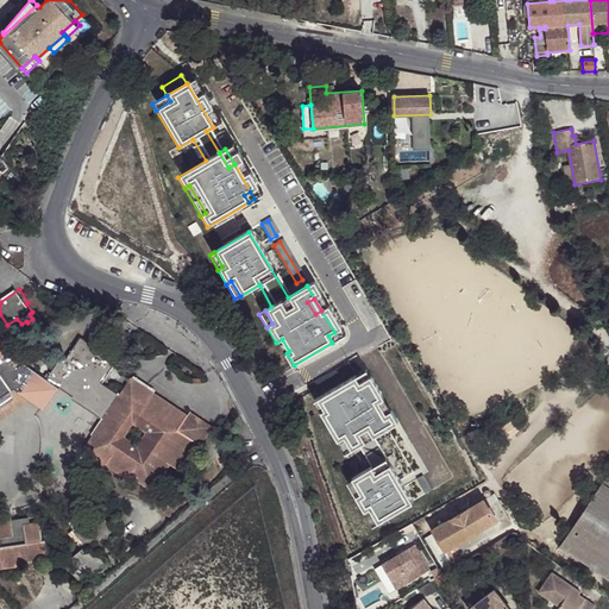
[(0,402),(16,393),(30,403),(45,414),(62,391),(75,401),(75,403),(104,424),(108,418),(112,420),(99,440),(93,438),(79,459),(82,462),(86,459),(104,471),(107,469),(121,479),(119,484),(123,487),(129,481),(146,494),(144,496),(148,500),(170,470),(179,476),(196,450),(180,437),(190,421),(158,396),(156,397),(148,408),(126,393),(123,397),(106,385),(119,365),(86,339),(68,360),(63,358),(48,380),(25,364),(22,366),(0,336),(0,402)]
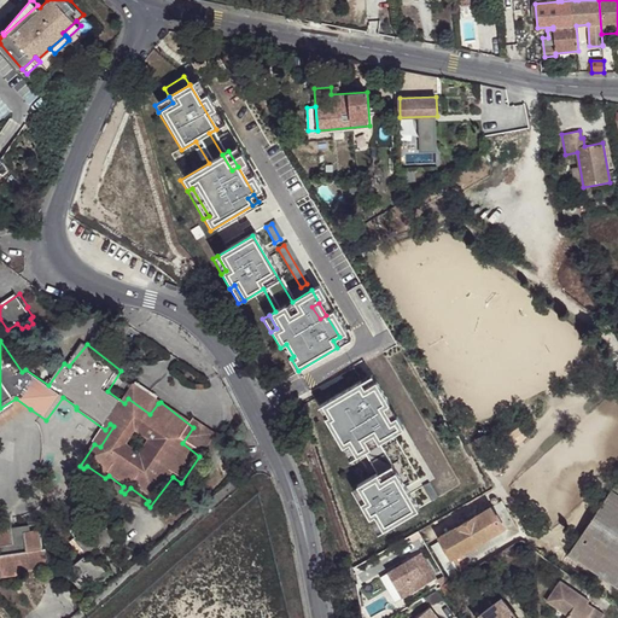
[(286,344),(280,348),(295,373),(298,371),(291,359),(293,356),(286,344)]
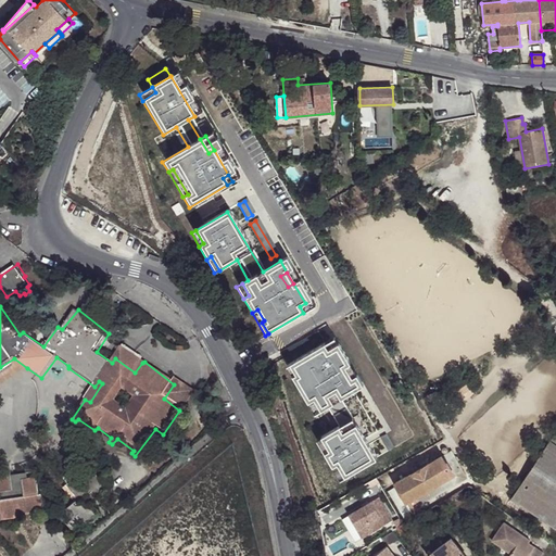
[(323,344),(288,366),(294,377),(298,375),(304,387),(299,390),(307,404),(313,401),(320,412),(326,408),(338,428),(320,439),(329,452),(325,454),(332,468),(338,465),(345,478),(376,459),(340,400),(357,389),(331,348),(326,351),(323,344)]
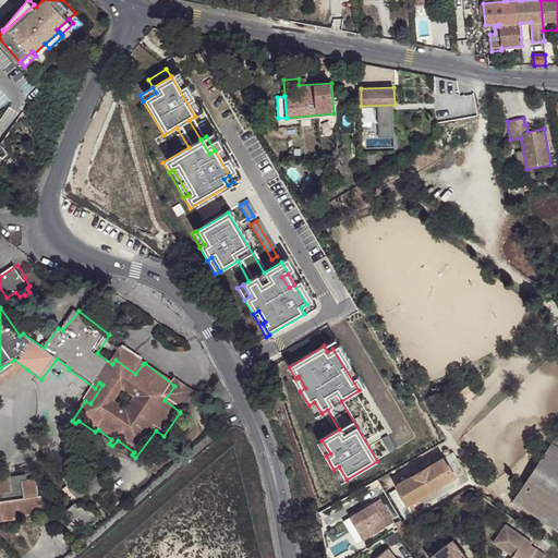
[(123,350),(116,360),(135,374),(143,364),(123,350)]
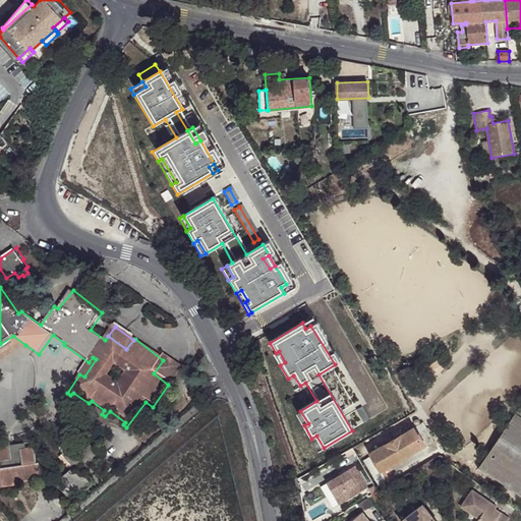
[(0,362),(25,345),(13,336),(0,344),(0,362)]
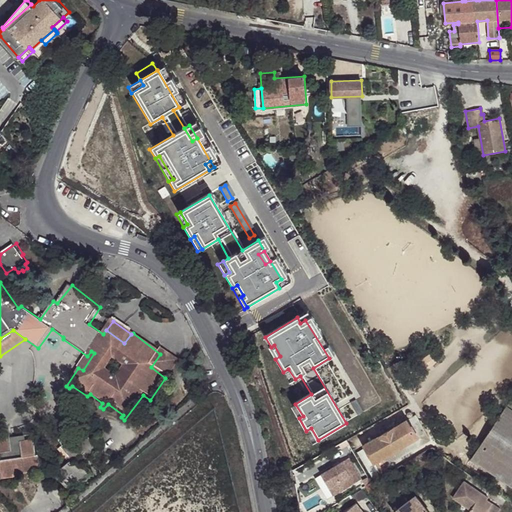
[(271,347),(265,337),(262,339),(275,359),(280,356),(274,345),(271,347)]
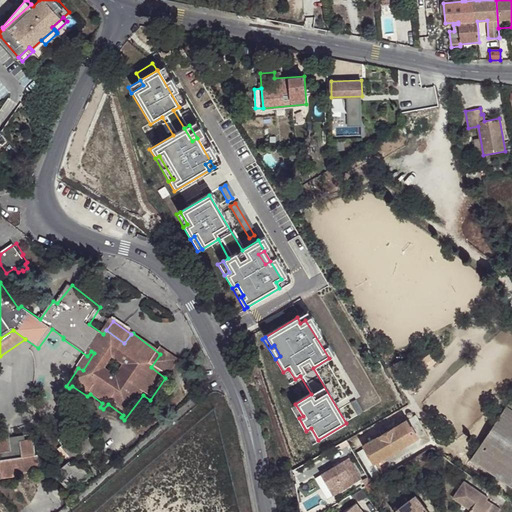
[(163,350),(160,354),(151,367),(165,378),(171,381),(183,363),(163,350)]
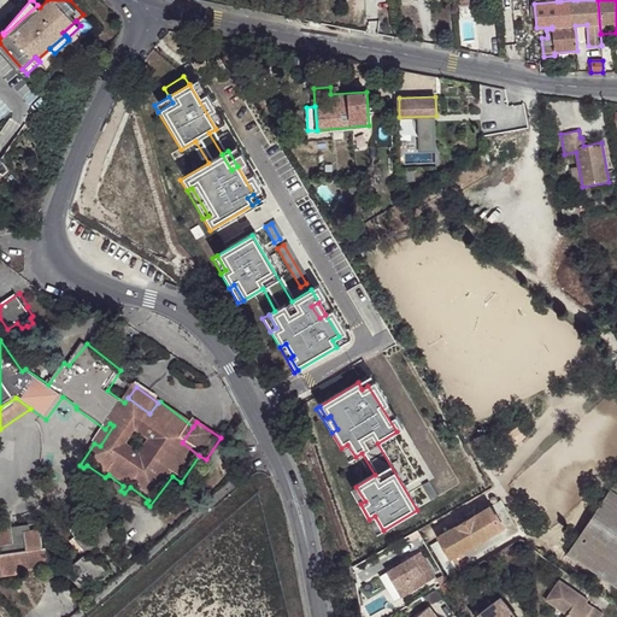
[(500,436),(488,442),(493,454),(506,448),(500,436)]
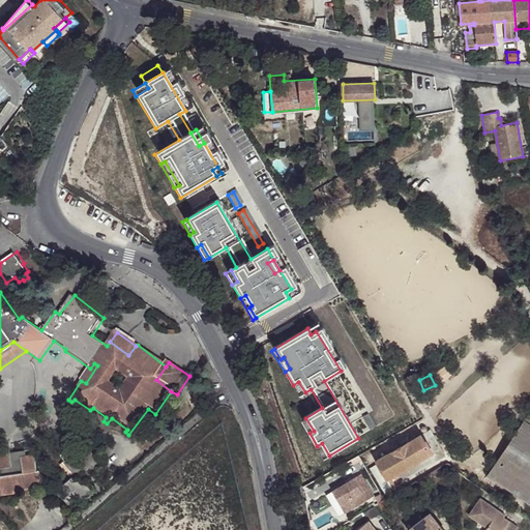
[(305,392),(298,382),(293,385),(299,396),(305,392)]
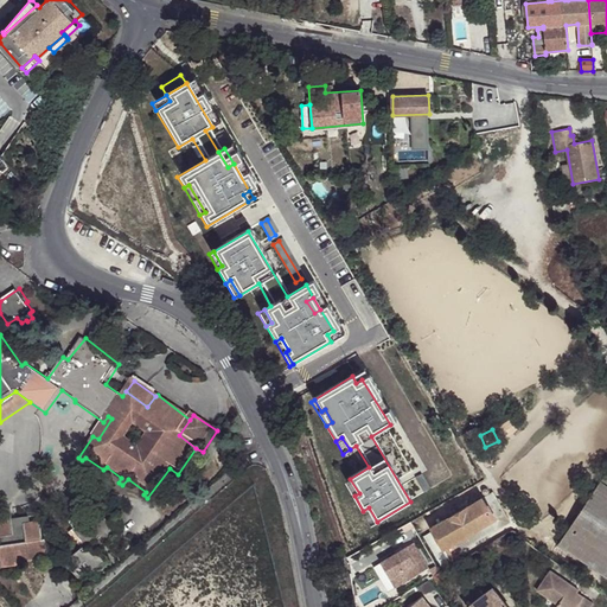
[(234,447),(242,465),(243,464),(247,461),(248,458),(247,454),(249,453),(244,441),(234,447)]
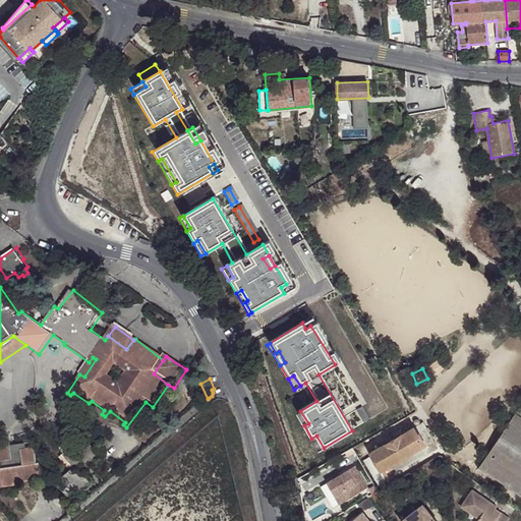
[(520,406),(519,405),(479,466),(520,494),(520,406)]
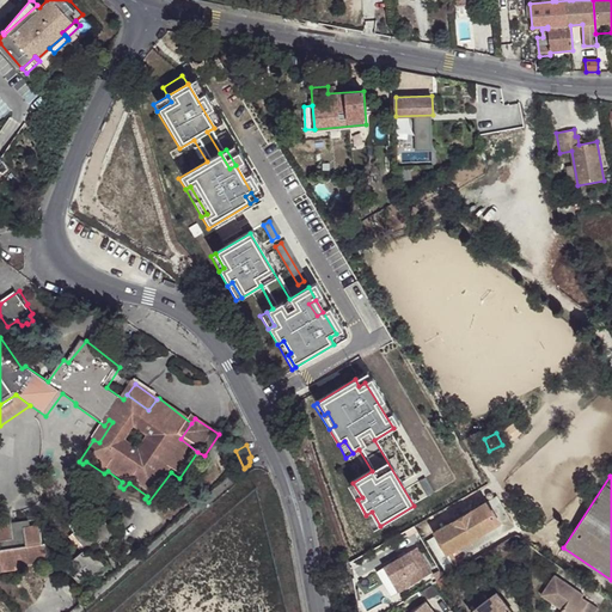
[(424,478),(418,483),(427,497),(433,494),(424,478)]
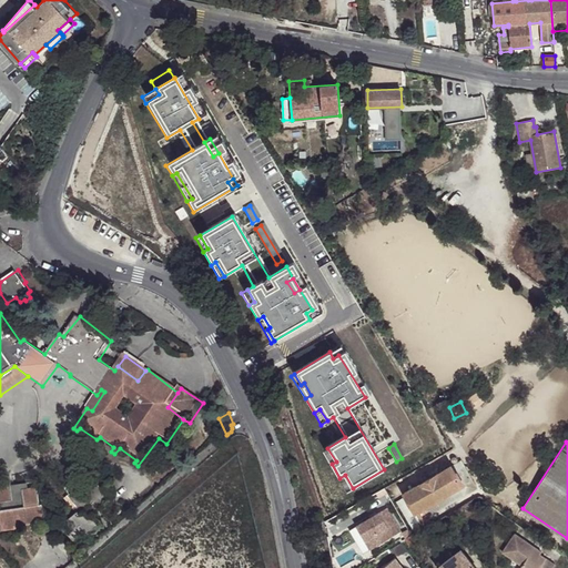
[(336,462),(327,448),(323,450),(332,464),(336,462)]
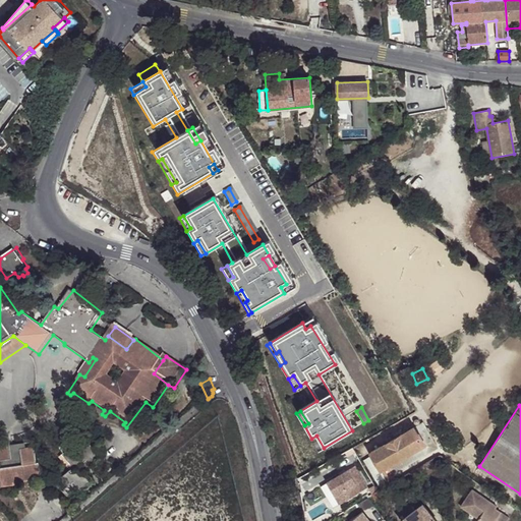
[(437,449),(420,424),(372,455),(374,458),(387,480),(389,483),(395,479),(393,475),(437,449)]
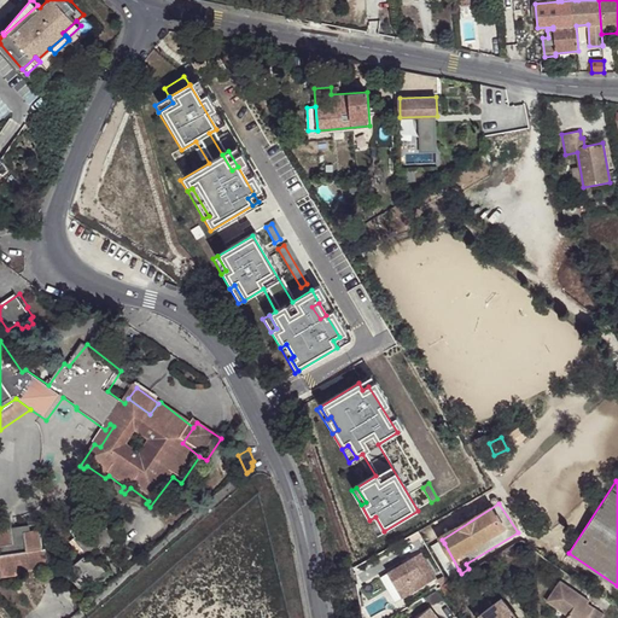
[(95,514),(83,525),(87,529),(75,538),(74,541),(81,549),(76,554),(79,558),(68,567),(76,578),(71,582),(76,589),(89,577),(93,582),(106,571),(97,560),(94,561),(89,555),(99,547),(105,553),(118,541),(95,514)]
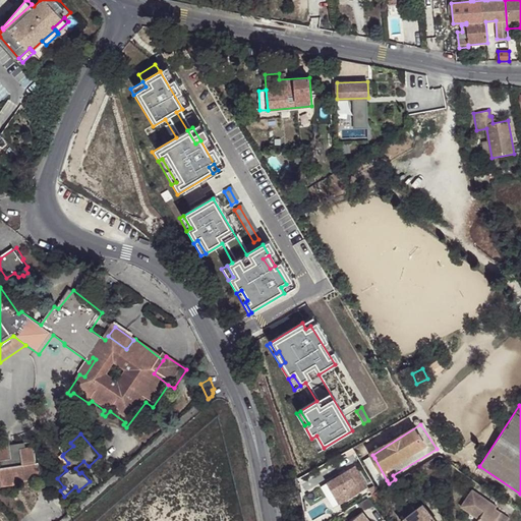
[(316,436),(311,439),(320,451),(324,448),(316,436)]
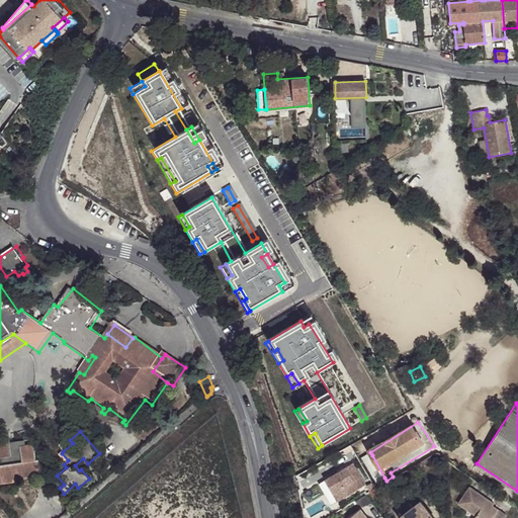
[(63,451),(73,443),(70,440),(67,437),(58,445),(63,451)]
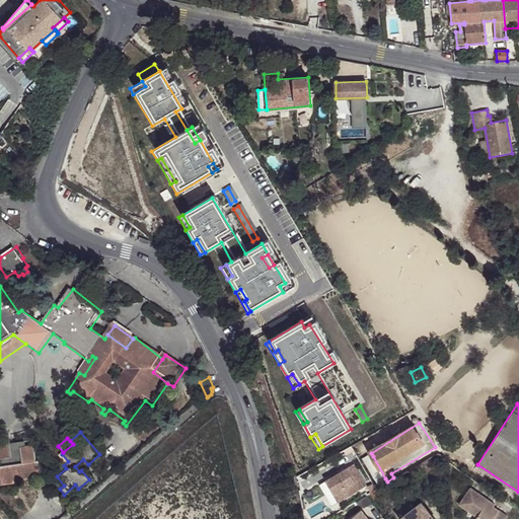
[(24,440),(9,444),(10,450),(19,449),(19,447),(25,446),(24,440)]
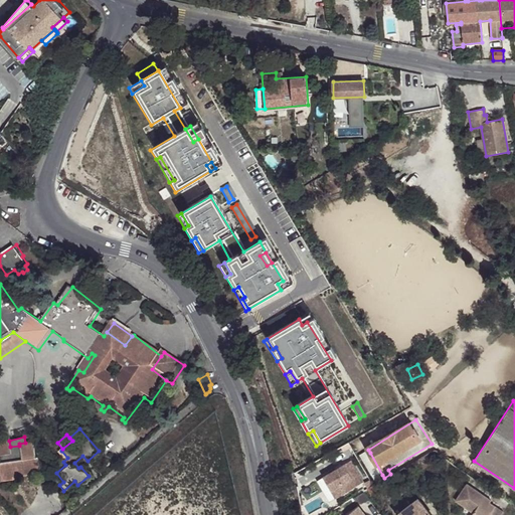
[(10,447),(9,441),(8,438),(0,439),(0,460),(0,463),(0,462),(0,482),(14,480),(14,477),(17,477),(40,473),(38,457),(35,457),(32,442),(25,443),(19,444),(19,446),(10,447)]
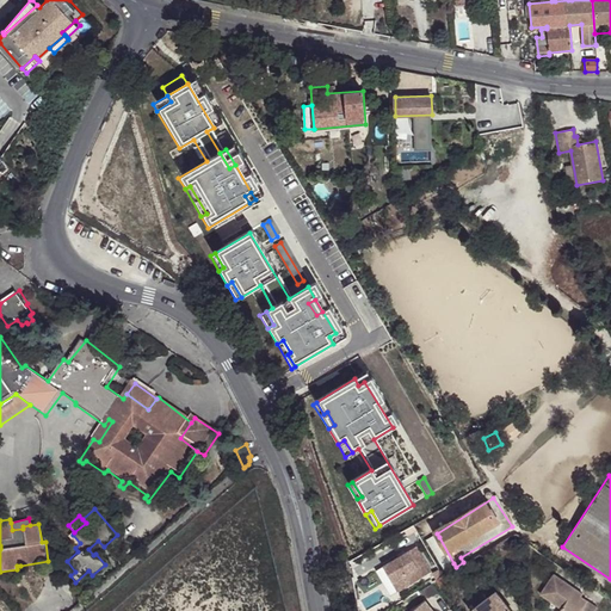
[(454,563),(439,537),(429,542),(444,569),(454,563)]
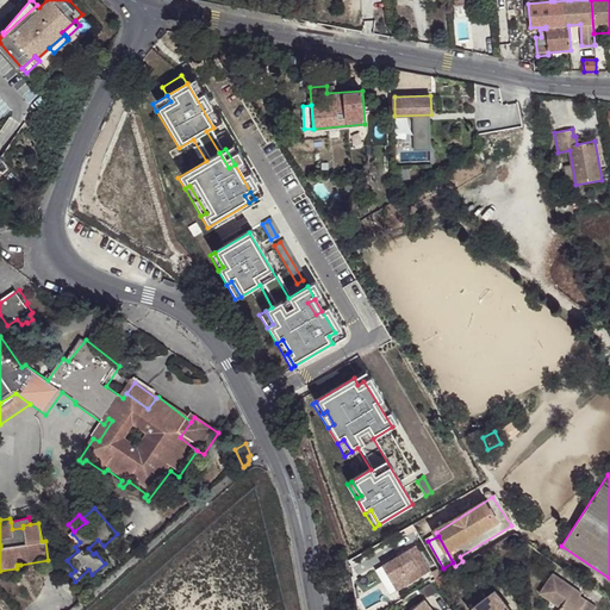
[(430,572),(416,547),(375,570),(390,596),(430,572)]
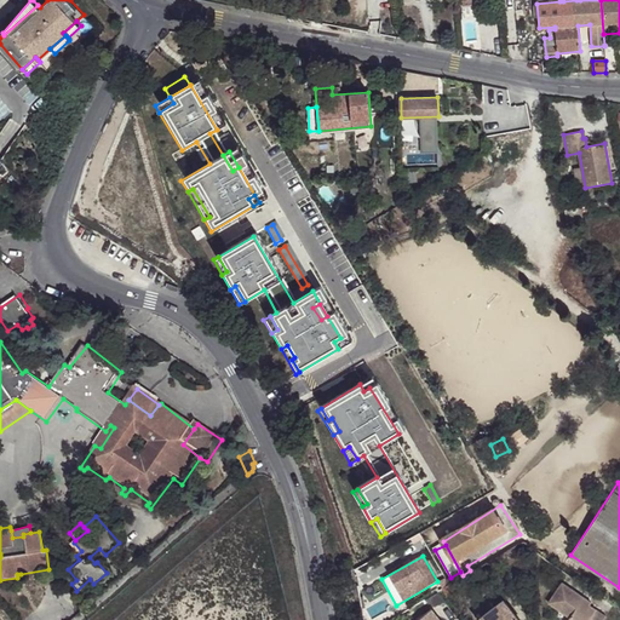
[(551,603),(570,615),(572,613),(574,615),(573,618),(570,619),(606,619),(609,615),(592,604),(593,602),(564,583),(551,603)]
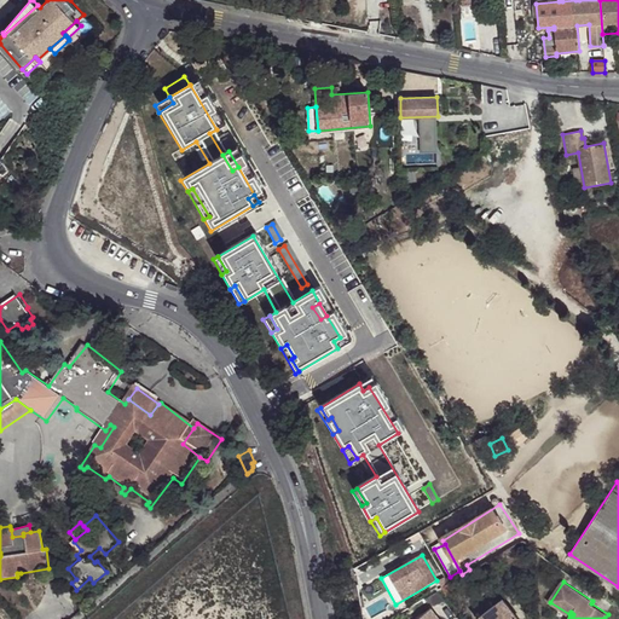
[(457,590),(452,583),(443,589),(450,601),(460,595),(457,590)]
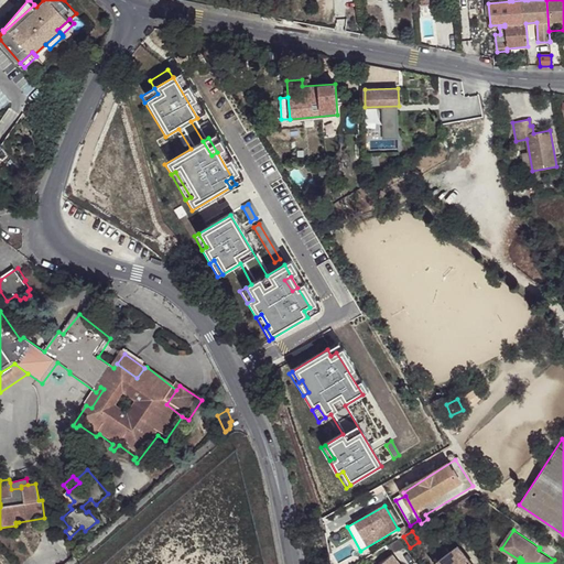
[(399,540),(390,544),(394,552),(404,546),(399,540)]
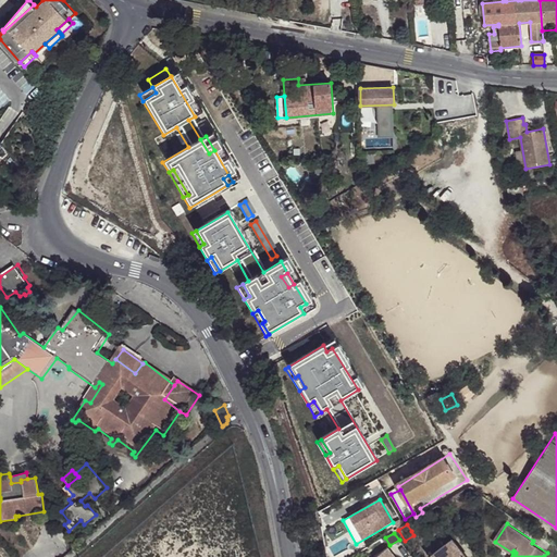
[(465,556),(452,541),(431,556),(465,556)]
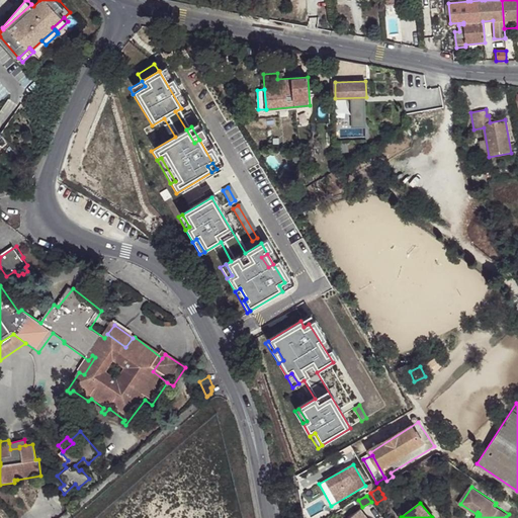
[(367,517),(360,509),(348,517),(367,517)]
